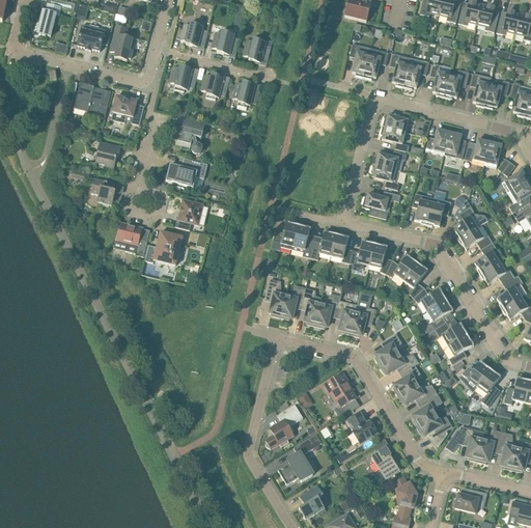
[(37,32),(51,35),(56,15),(59,15),(61,7),(74,10),(76,2),(66,0),(48,0),(48,3),(46,10),(43,9),(37,32)]
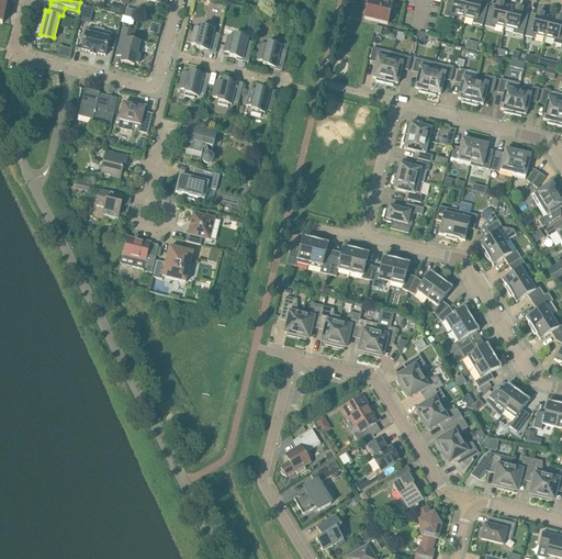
[(379,0),(369,0),(364,17),(388,22),(393,3),(394,0),(379,0)]
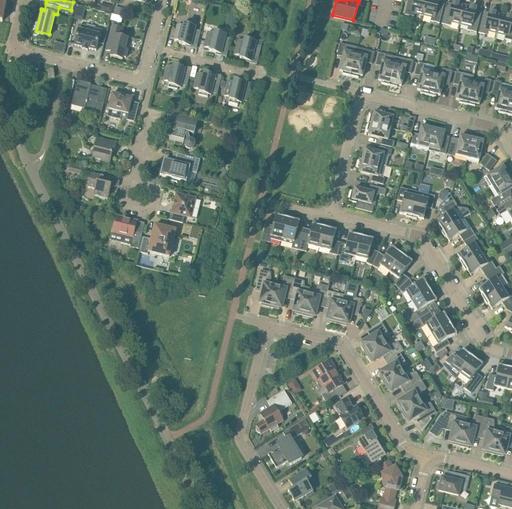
[(407,0),(405,13),(414,15),(415,11),(423,13),(425,0),(407,0)]
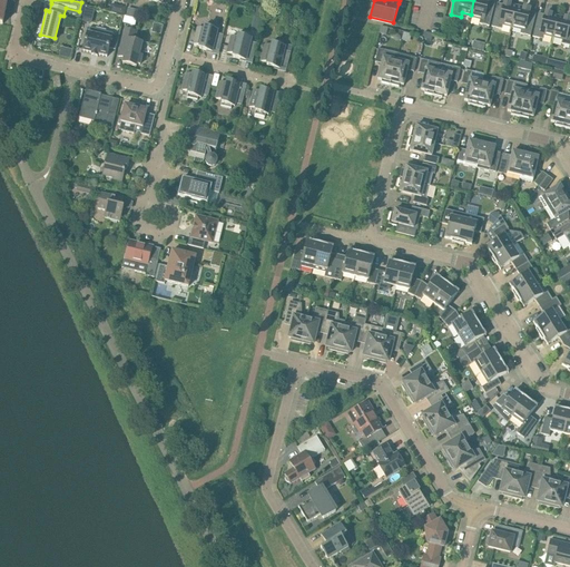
[(473,0),(471,15),(480,17),(479,21),(490,23),(495,0),(473,0)]
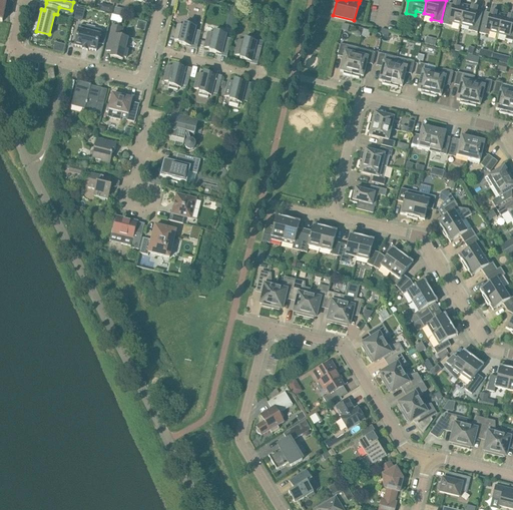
[(453,20),(461,22),(466,3),(460,2),(460,1),(454,0),(454,2),(448,1),(443,21),(452,24),(453,20)]
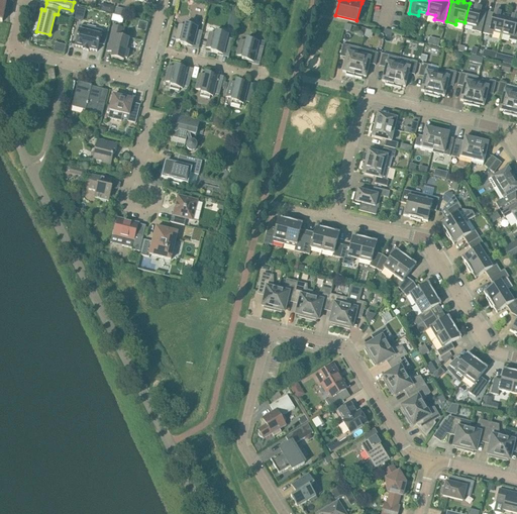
[(101,1),(99,8),(112,11),(114,4),(101,1)]
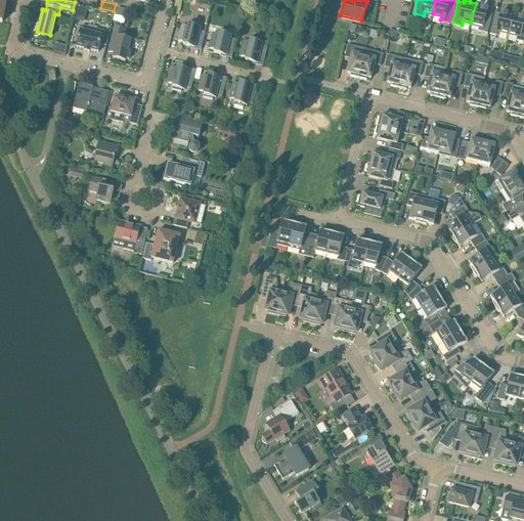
[(481,5),(476,3),(471,23),(479,25),(478,29),(487,31),(493,9),(487,8),(487,5),(482,4),(481,5)]
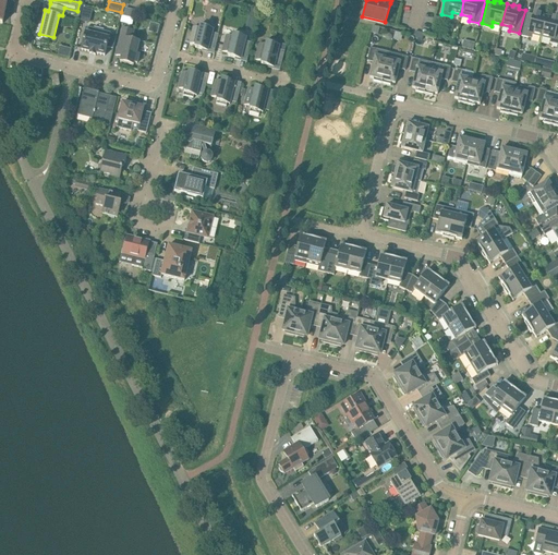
[(259,10),(251,8),(249,15),(257,17),(259,10)]
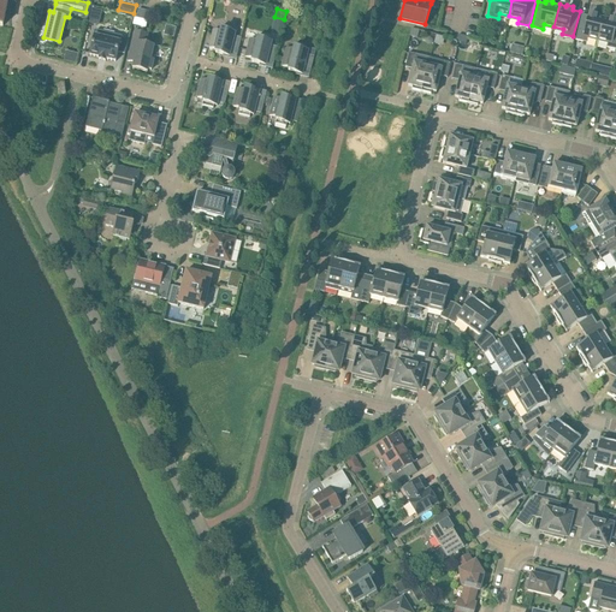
[(603,15),(597,13),(597,12),(590,11),(588,13),(582,12),(575,37),(586,40),(587,35),(598,37),(603,15)]
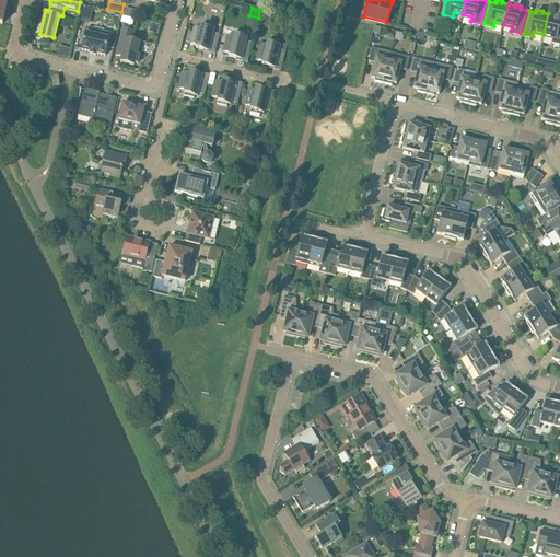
[(121,20),(132,23),(135,16),(123,13),(121,20)]
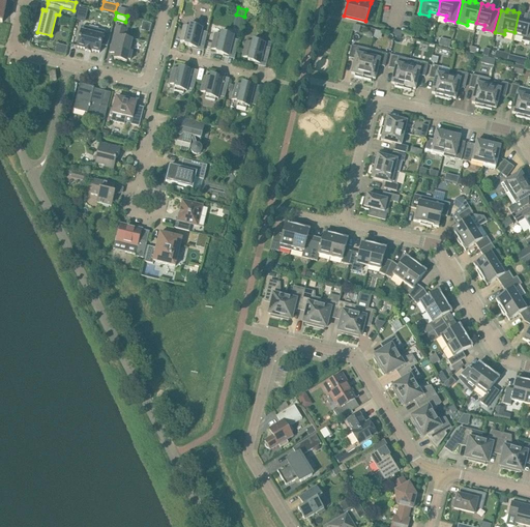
[(522,38),(529,39),(529,15),(525,13),(525,15),(519,12),(514,32),(523,34),(522,38)]
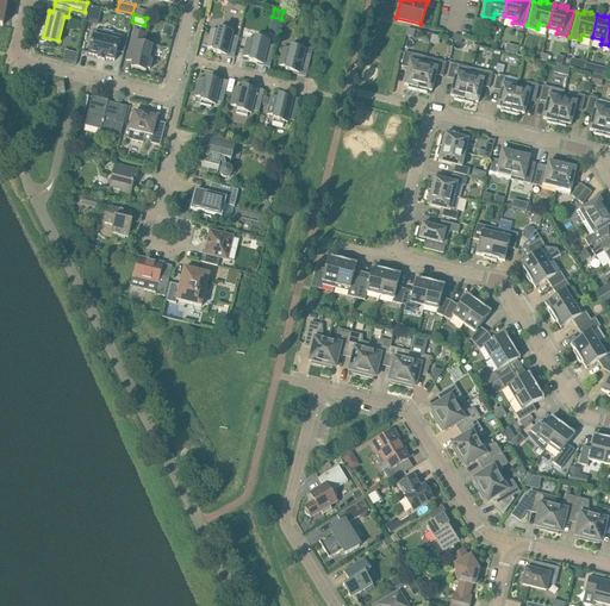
[(166,22),(165,31),(174,32),(175,23),(166,22)]
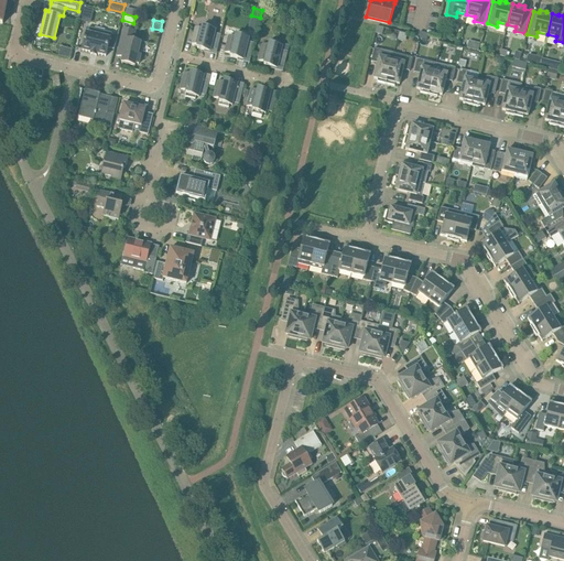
[(216,28),(213,27),(214,24),(204,21),(202,28),(195,25),(192,41),(198,43),(197,45),(210,49),(210,46),(217,47),(221,32),(215,31),(216,28)]
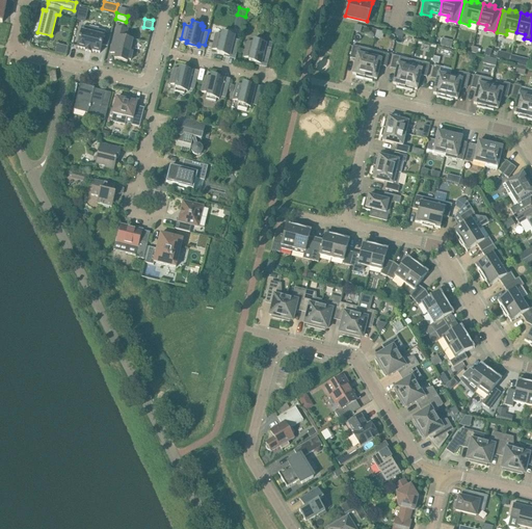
[(82,28),(78,45),(86,47),(86,49),(92,51),(94,49),(100,51),(102,43),(108,44),(111,32),(105,30),(105,29),(83,23),(82,28)]
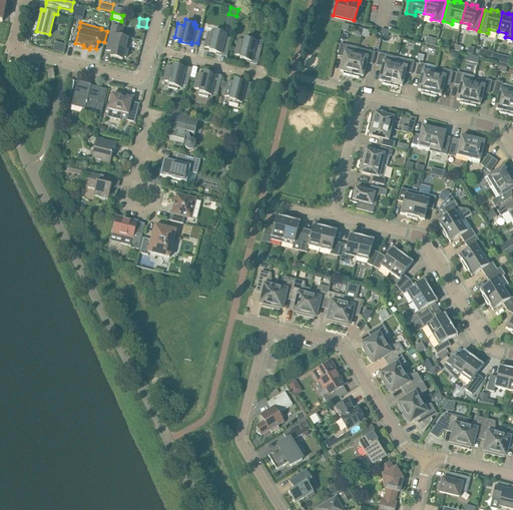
[(125,47),(128,36),(121,35),(123,26),(112,23),(108,39),(114,41),(110,54),(123,57),(123,55),(126,56),(128,47),(125,47)]
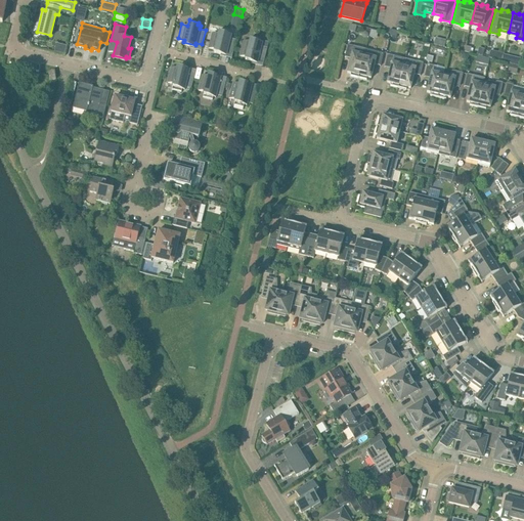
[(377,37),(379,29),(370,27),(368,35),(377,37)]
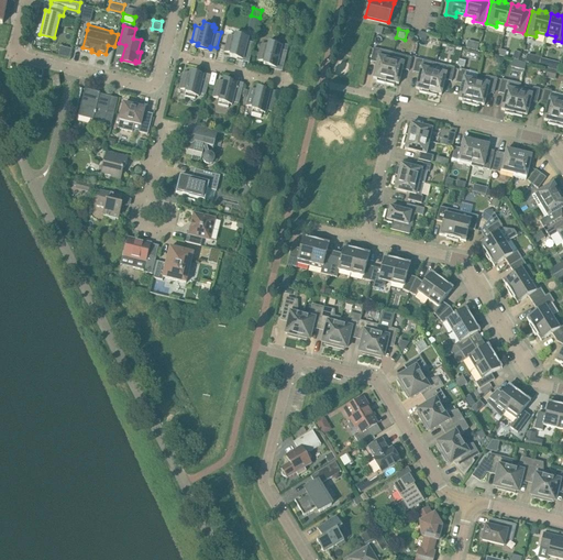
[(246,32),(236,30),(235,35),(229,34),(224,50),(231,51),(230,54),(243,57),(244,54),(251,56),(254,41),(247,39),(249,36),(246,35),(246,32)]
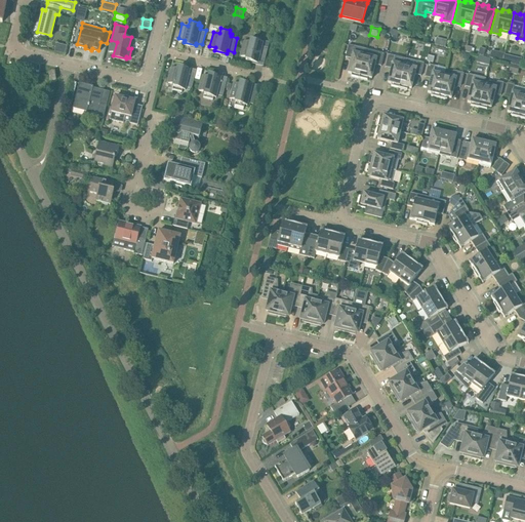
[(263,41),(260,41),(261,38),(251,35),(250,41),(244,39),(241,53),(246,55),(246,58),(257,61),(258,58),(265,59),(268,45),(263,44),(263,41)]
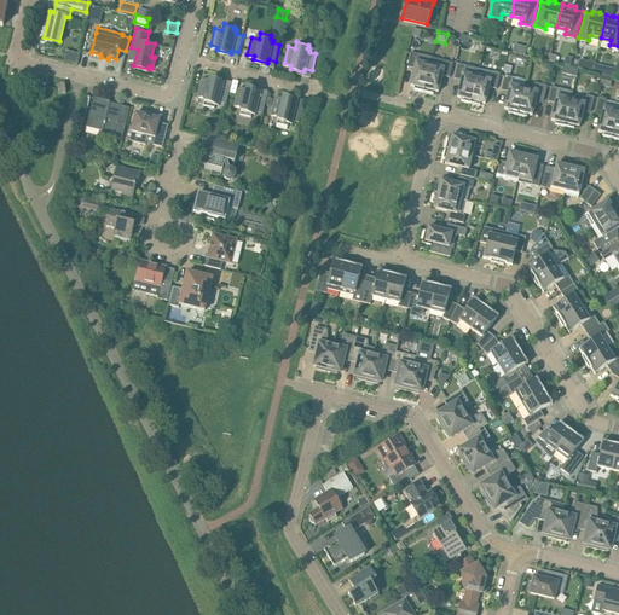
[(69,47),(65,57),(77,61),(80,51),(69,47)]
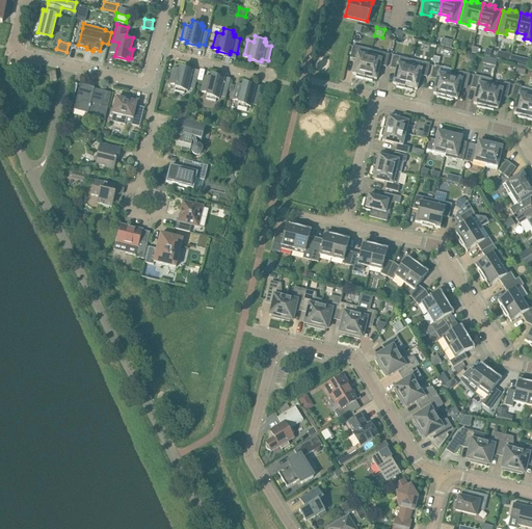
[(356,72),(355,75),(365,77),(371,48),(353,43),(350,55),(356,57),(352,72),(356,72)]
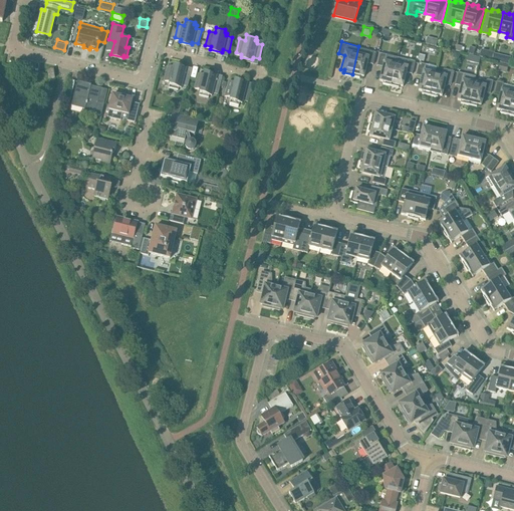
[(467,57),(480,61),(482,55),(474,52),(477,45),(471,43),(467,57)]
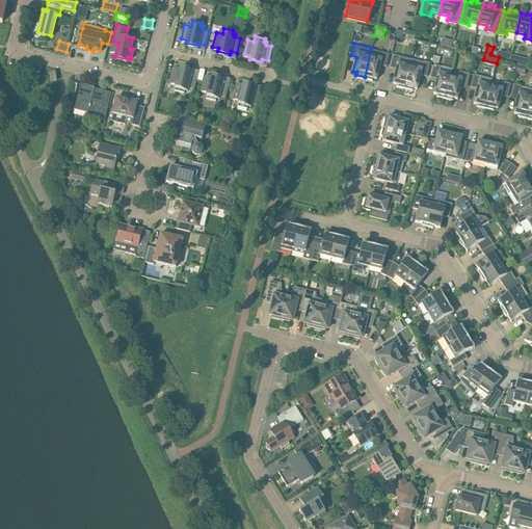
[(377,77),(380,62),(387,64),(390,52),(371,48),(365,77),(373,79),(373,76),(377,77)]
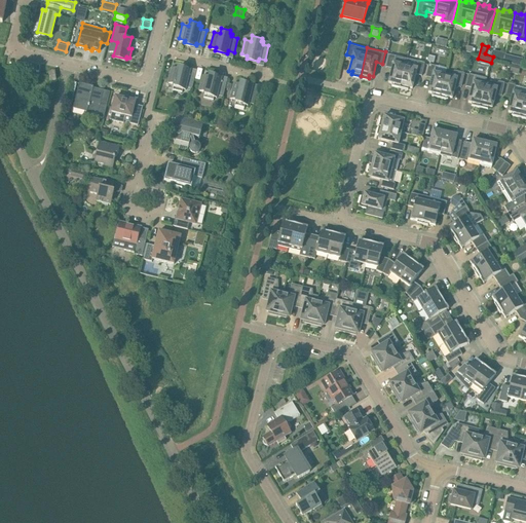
[(389,52),(386,65),(391,66),(388,80),(392,81),(391,83),(400,85),(406,63),(408,57),(389,52)]
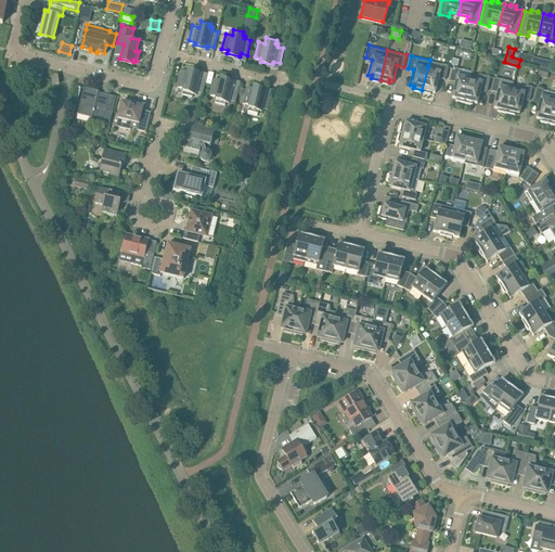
[(428,66),(422,90),(430,92),(431,90),(435,91),(439,76),(446,77),(448,64),(440,63),(439,69),(428,66)]
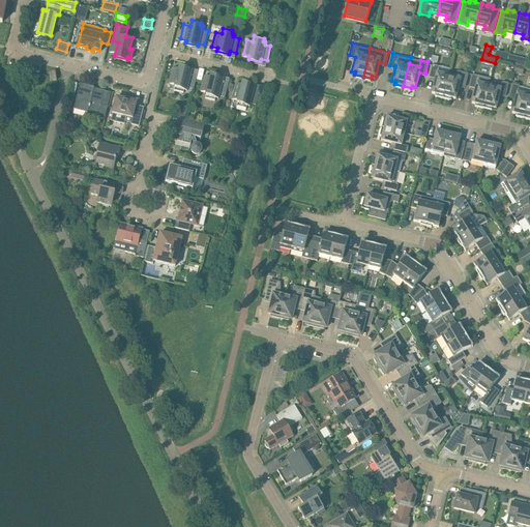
[(432,62),(429,75),(435,77),(432,91),(436,91),(435,94),(443,96),(448,74),(437,70),(439,64),(432,62)]
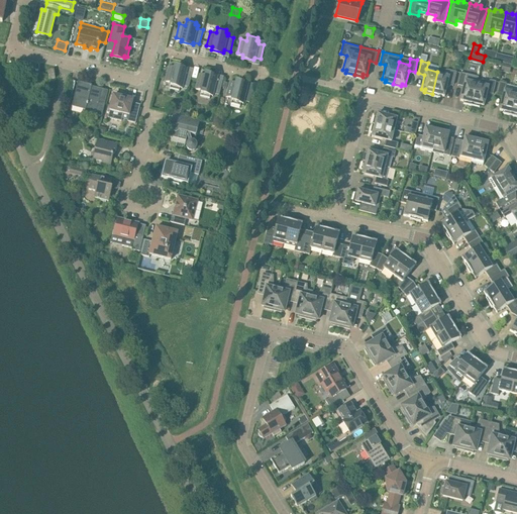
[(503,61),(501,70),(509,72),(512,63),(503,61)]
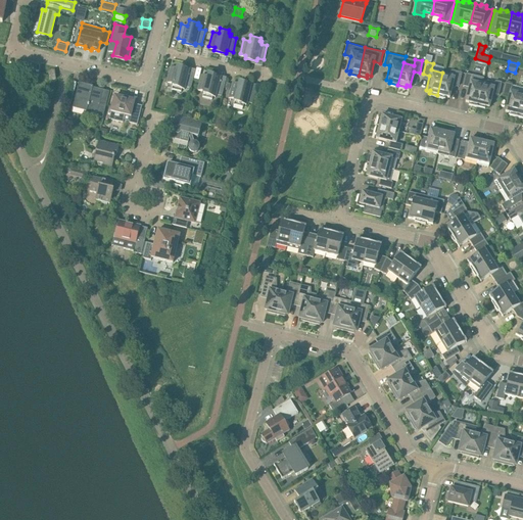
[(189,67),(184,66),(178,64),(177,67),(171,65),(168,80),(174,82),(172,87),(181,90),(182,87),(184,87),(185,85),(191,86),(194,72),(189,71),(189,67)]
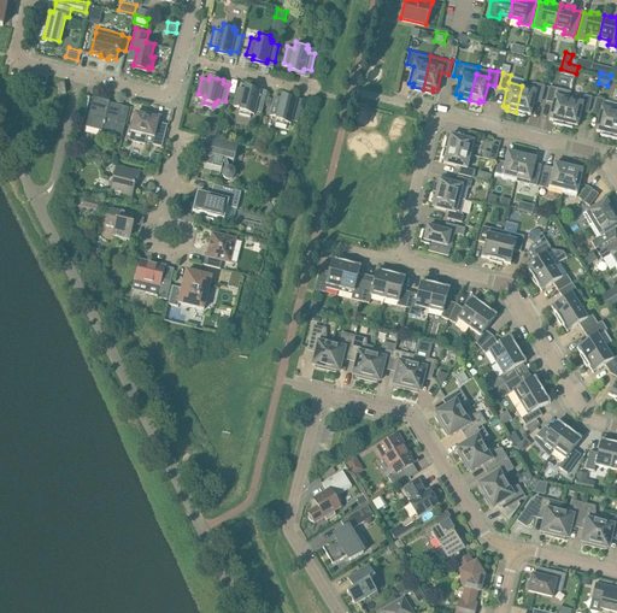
[(522,86),(516,112),(526,115),(526,111),(530,112),(533,101),(535,95),(541,98),(545,83),(533,80),(529,87),(522,86)]
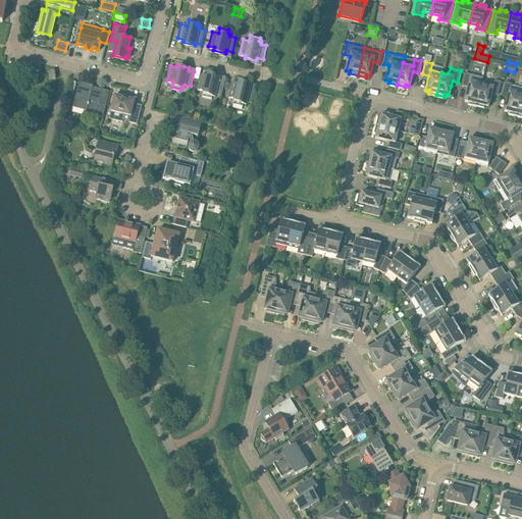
[(465,71),(462,84),(468,85),(465,99),(469,100),(468,102),(476,104),(482,78),(483,78),(483,75),(465,71)]
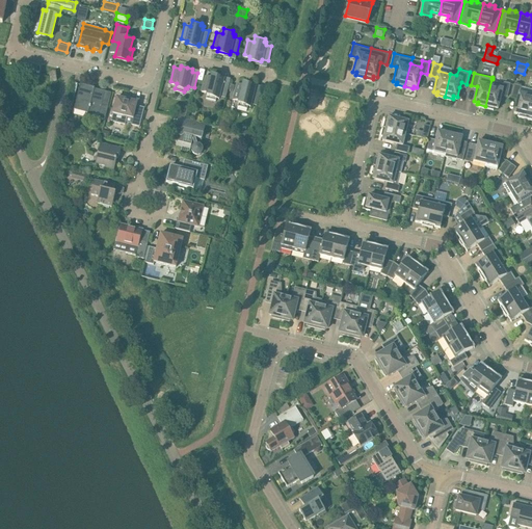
[(206,97),(216,99),(216,96),(219,97),(219,94),(225,96),(230,81),(223,79),(224,77),(218,75),(212,74),(211,76),(205,75),(202,89),(208,90),(206,97)]
